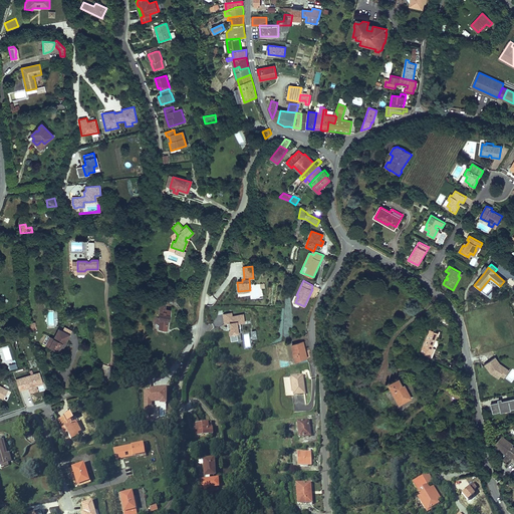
[(159,318),(158,318),(157,322),(160,323),(160,324),(160,329),(167,329),(168,319),(169,319),(170,310),(165,309),(166,304),(161,304),(159,318)]
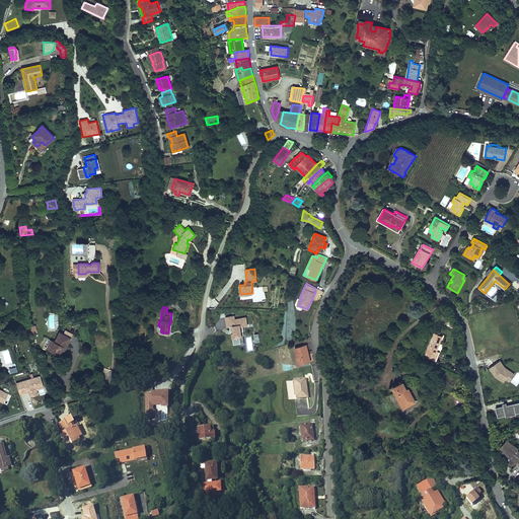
[(243,330),(243,326),(247,325),(246,317),(241,318),(241,320),(239,320),(239,319),(235,320),(234,316),(226,317),(227,326),(230,326),(231,331),(234,330),(234,335),(232,335),(234,345),(241,344),(240,337),(242,337),(241,331),(243,330)]
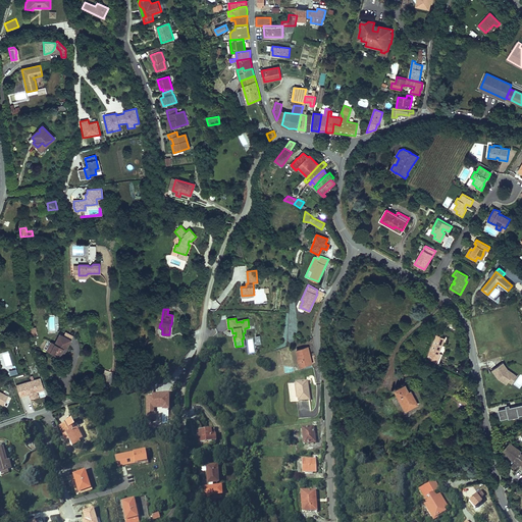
[(47,351),(61,358),(70,340),(59,334),(55,344),(51,343),(47,351)]
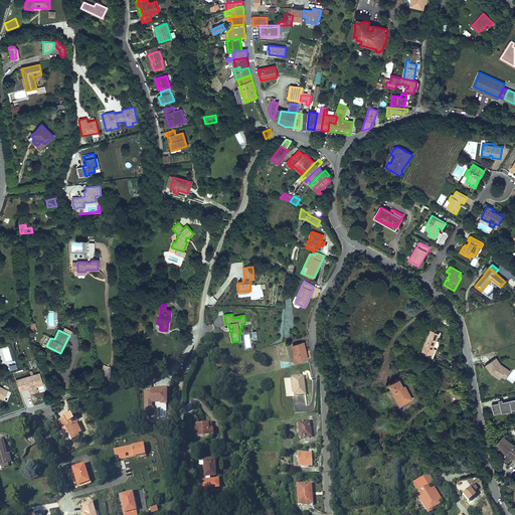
[(440,333),(431,330),(421,352),(430,357),(432,352),(430,351),(431,348),(434,349),(434,348),(440,333)]
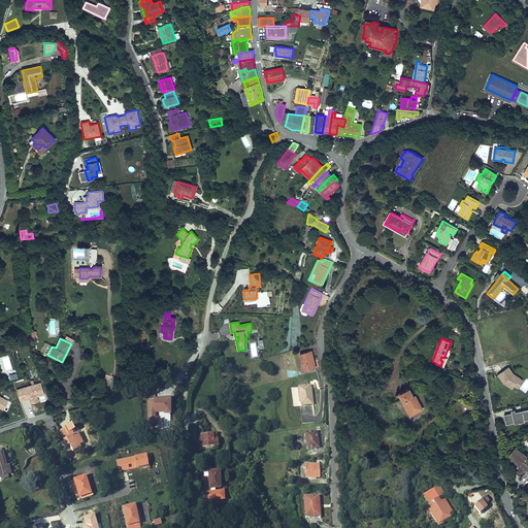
[(312,351),(300,354),(302,365),(304,365),(306,370),(314,368),(312,363),(315,362),(314,357),(312,351)]
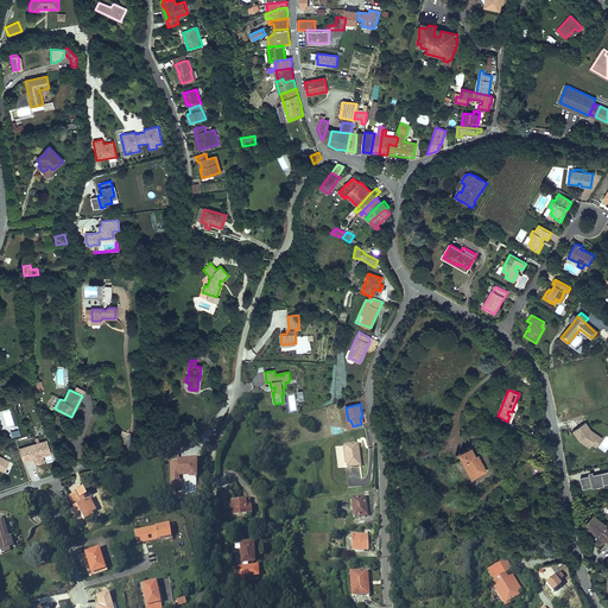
[(599,436),(591,430),(586,423),(574,431),(581,441),(590,448),(593,444),(599,436)]
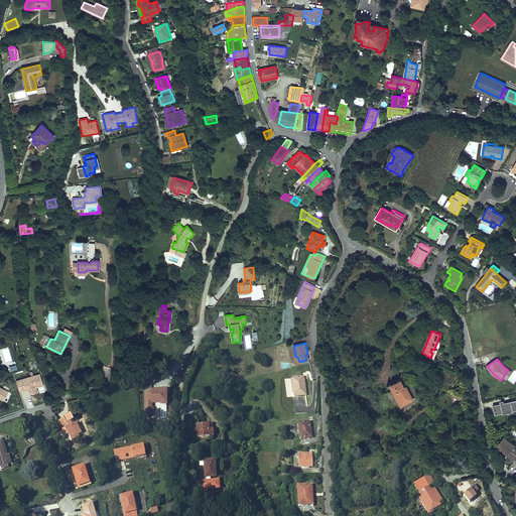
[(104,378),(113,380),(115,369),(107,367),(104,378)]
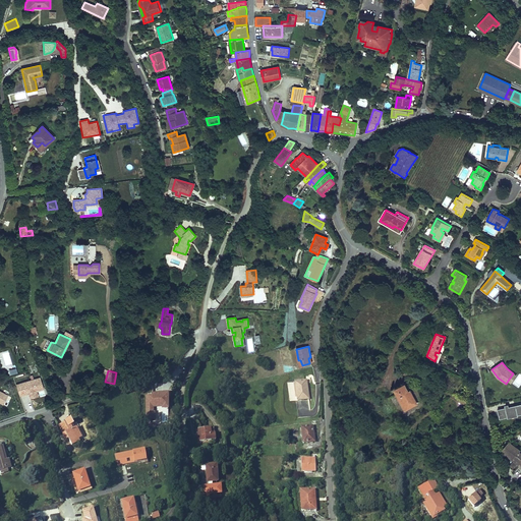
[(517,375),(513,373),(508,381),(512,383),(517,375)]
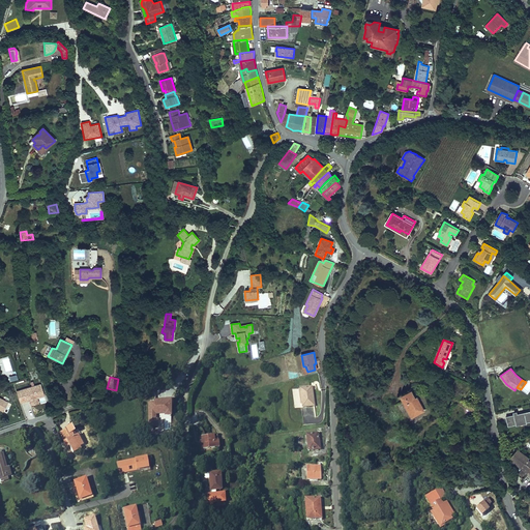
[(39,405),(37,399),(45,396),(41,385),(18,392),(21,403),(31,401),(32,407),(39,405)]
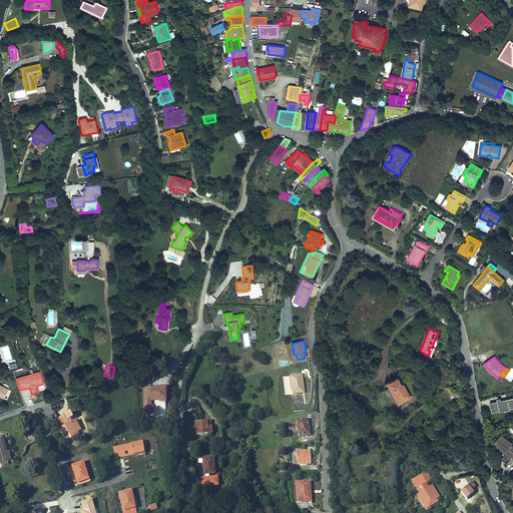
[(303,382),(302,374),(290,376),(293,394),(304,393),(303,382)]
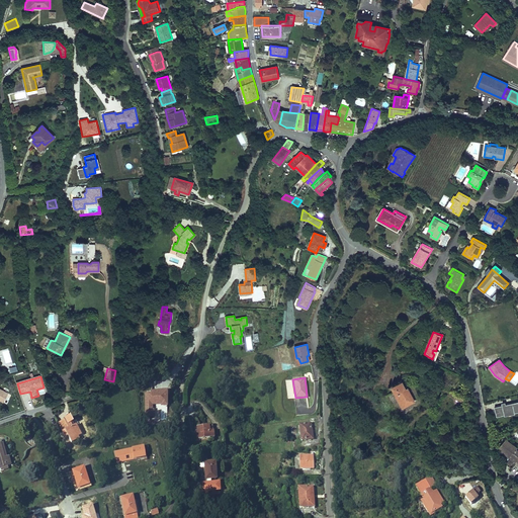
[(403,383),(393,389),(403,407),(415,401),(408,389),(406,390),(403,383)]
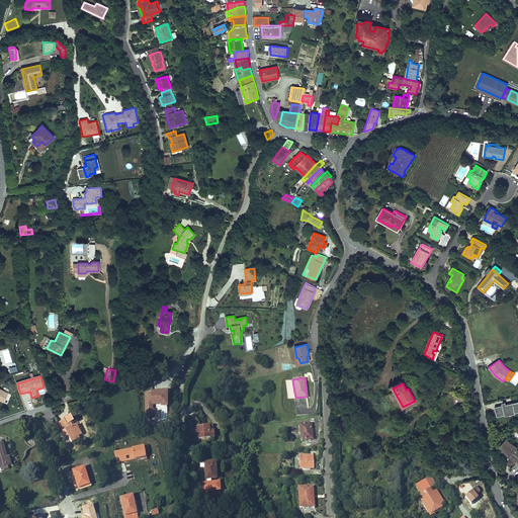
[(0,401),(4,403),(9,394),(0,389),(0,401)]
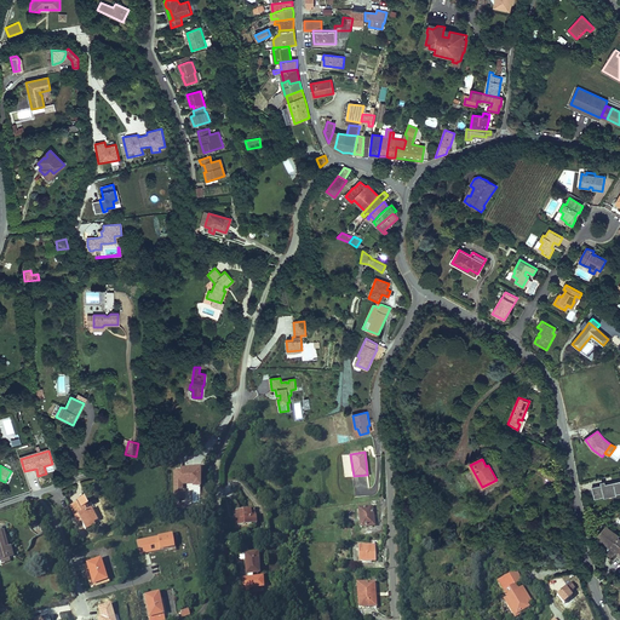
[(181,471),(173,471),(173,497),(184,497),(184,487),(201,487),(201,469),(181,469),(181,471)]
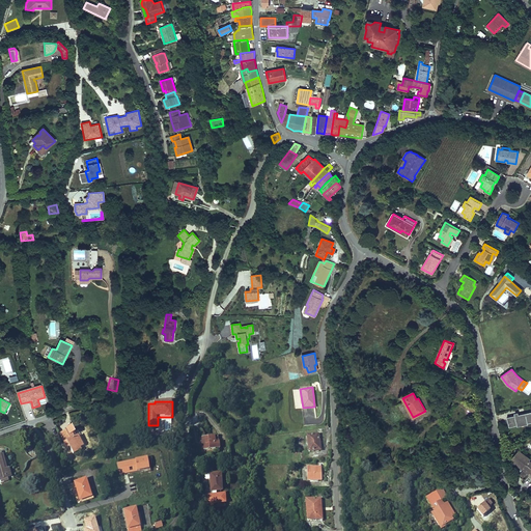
[(530,422),(530,412),(507,417),(509,427),(530,422)]
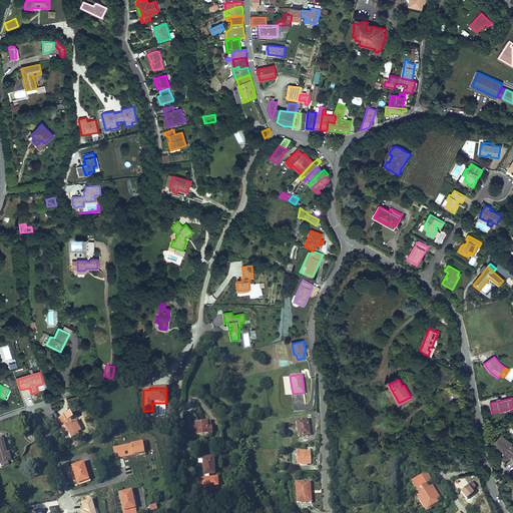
[(77,433),(80,431),(75,421),(73,423),(71,419),(72,418),(69,413),(64,415),(65,416),(58,420),(62,427),(63,427),(66,432),(67,432),(71,439),(74,437),(73,434),(77,433)]
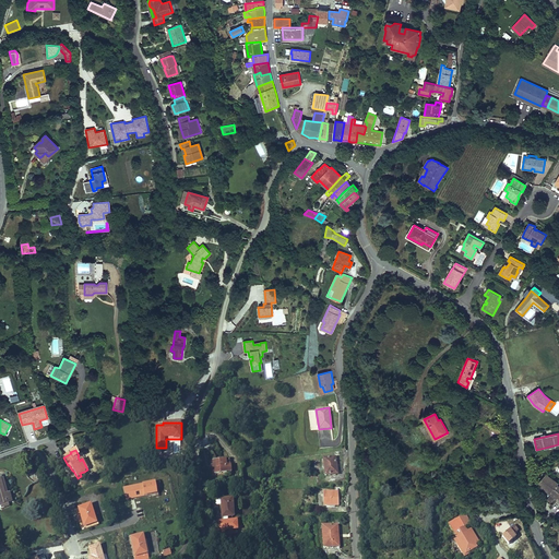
[(336,465),(335,458),(323,460),(325,476),(337,474),(336,465)]
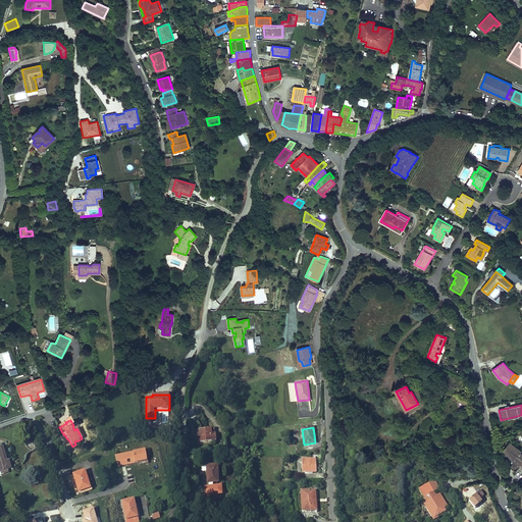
[(211,441),(210,429),(199,430),(199,434),(200,437),(200,442),(211,441)]
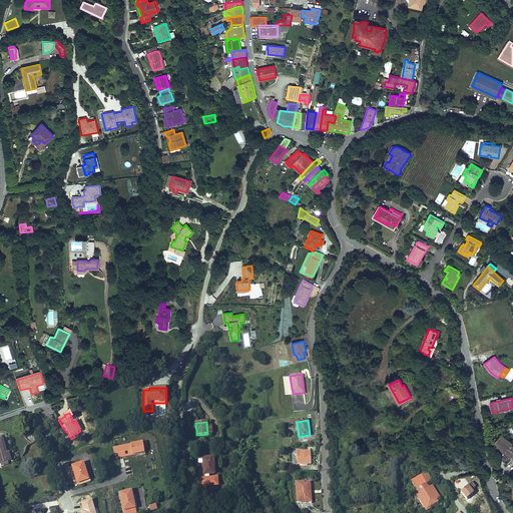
[(501,434),(494,444),(506,454),(508,455),(510,453),(511,454),(512,456),(512,445),(512,444),(512,443),(501,434)]
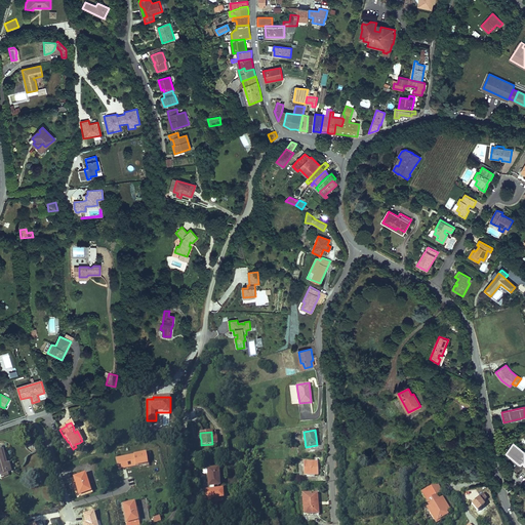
[(0,473),(1,474),(5,473),(6,472),(11,471),(9,463),(7,463),(5,465),(1,450),(0,450),(0,473)]
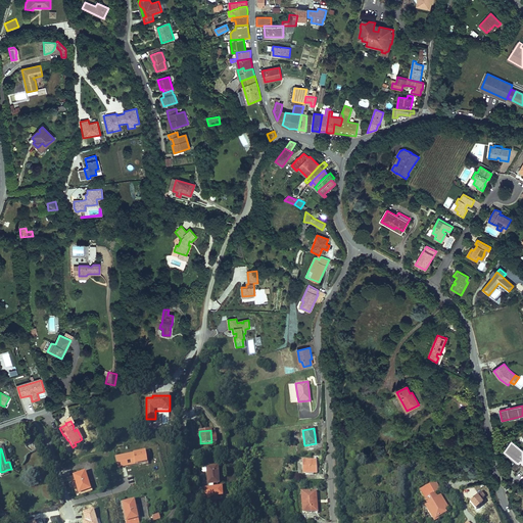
[(145,452),(115,457),(117,467),(147,463),(145,452)]
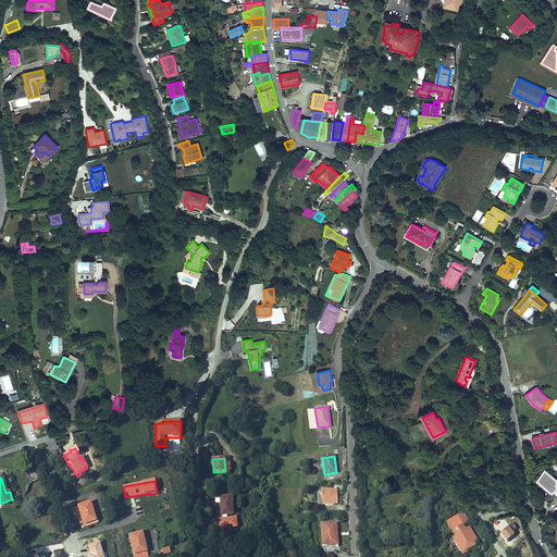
[(336,496),(336,490),(322,491),(323,504),(337,504),(336,496)]
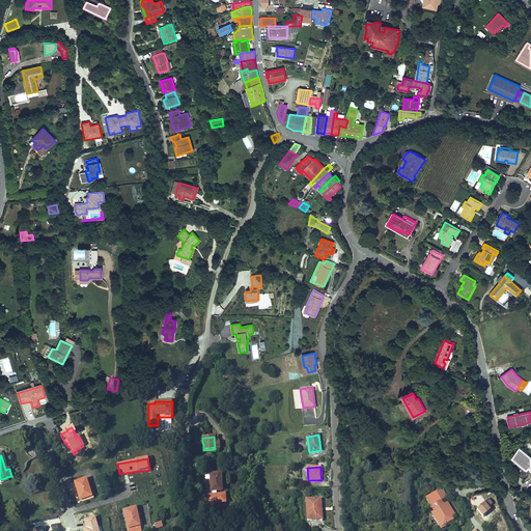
[(212,492),(222,491),(221,474),(211,474),(212,492)]
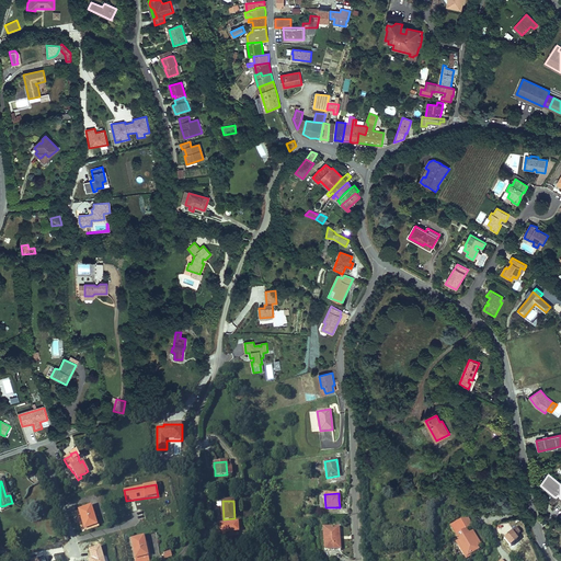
[(96,524),(90,506),(79,510),(84,528),(96,524)]
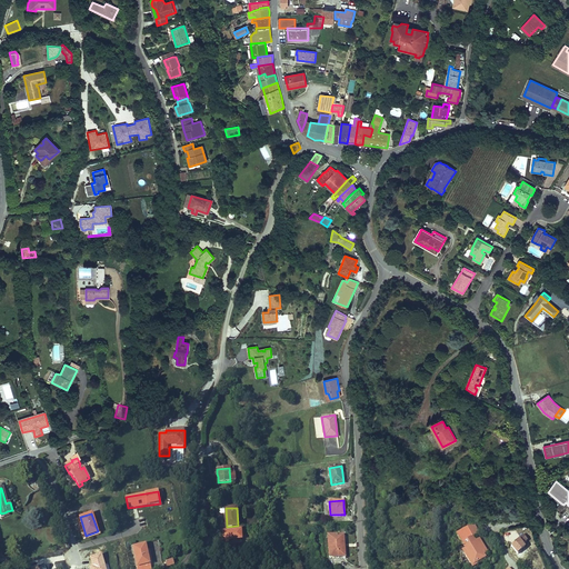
[(467,528),(472,536),(478,532),(475,526),(467,528)]
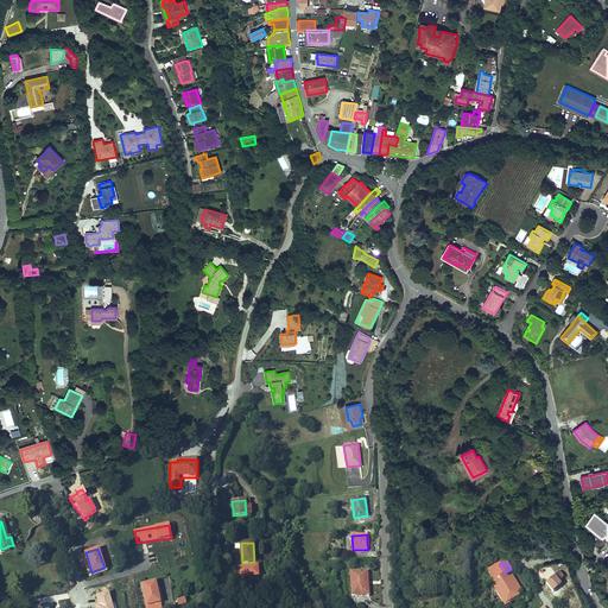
[(499,563),(487,570),(507,602),(518,595),(515,590),(508,578),(505,572),(499,564),(499,563)]
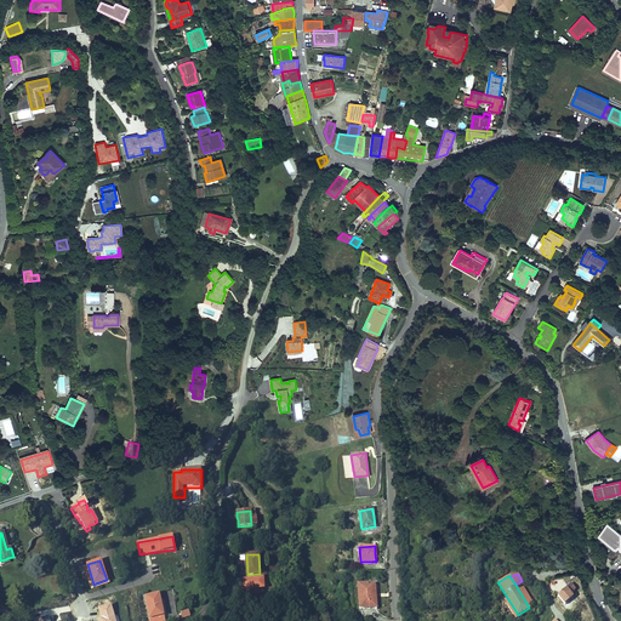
[(357,586),(359,609),(376,608),(376,598),(374,598),(374,594),(375,594),(375,585),(357,586)]
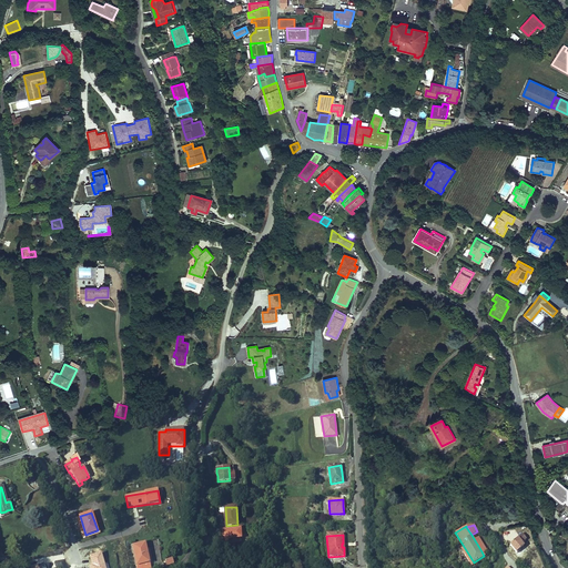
[(477,538),(475,540),(482,551),(484,550),(477,538)]
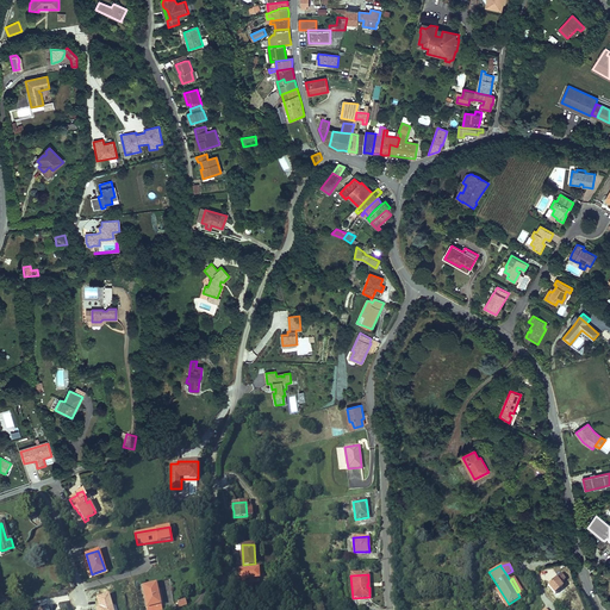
[(555,578),(547,585),(555,595),(559,591),(559,590),(562,586),(555,578)]
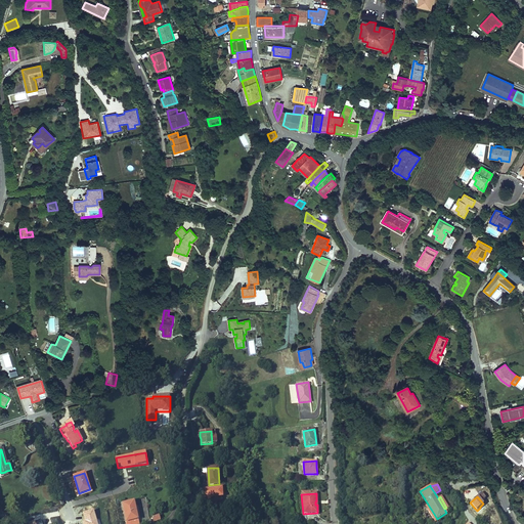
[(138,523),(133,501),(123,504),(127,523),(138,523)]
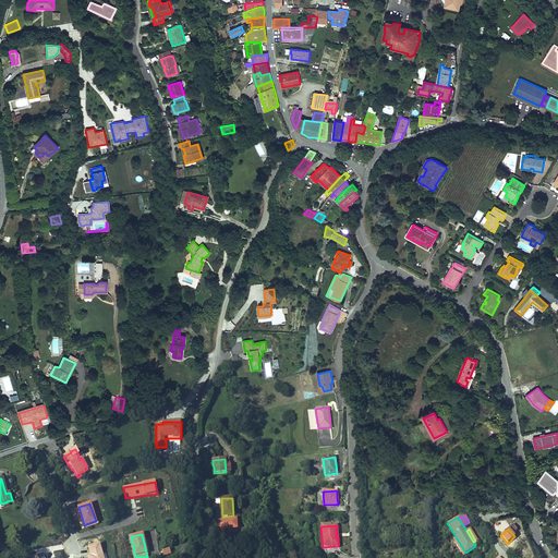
[(108,557),(104,541),(87,545),(91,557),(108,557)]
